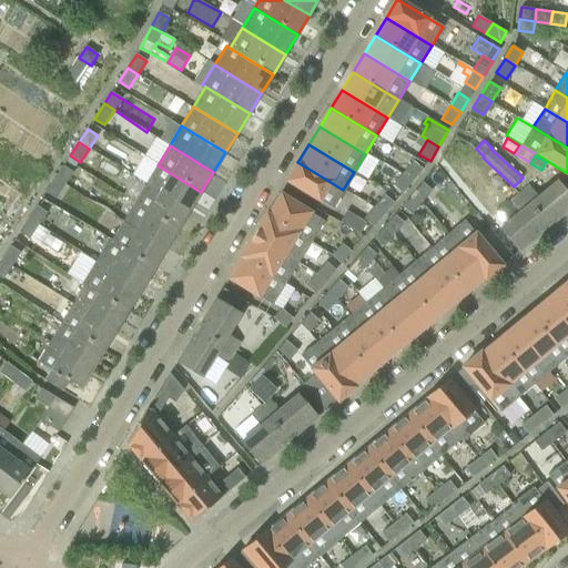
[(343,190),(297,162),(286,181),(332,209),(343,190)]
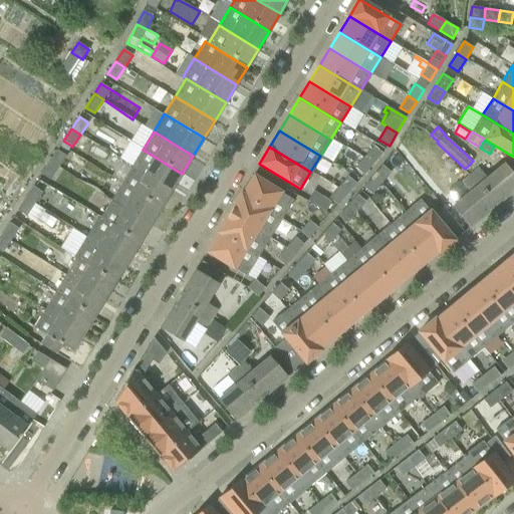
[(374,147),(365,157),(373,164),(382,153),(374,147)]
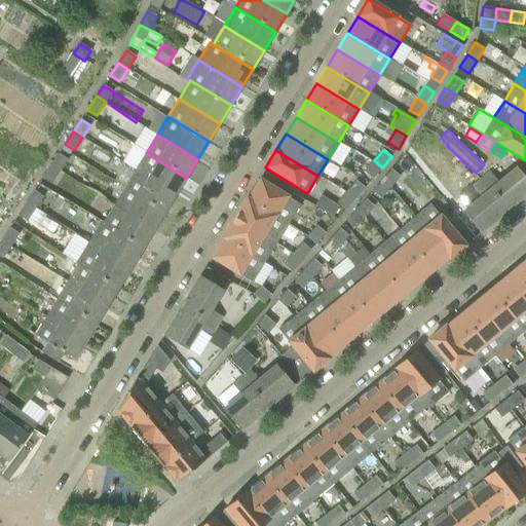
[(186,178),(146,153),(135,171),(176,196),(186,178)]
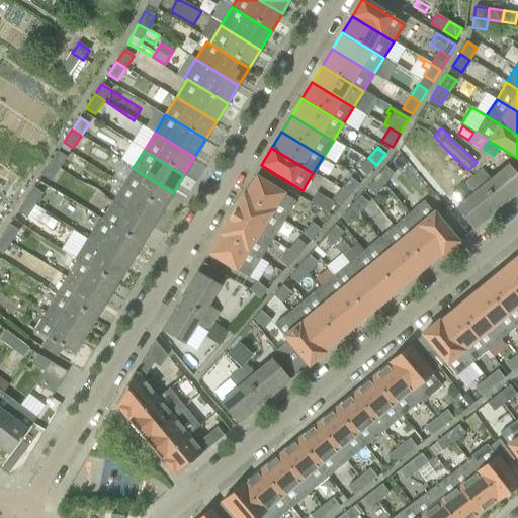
[(50,163),(59,169),(67,158),(58,152),(50,163)]
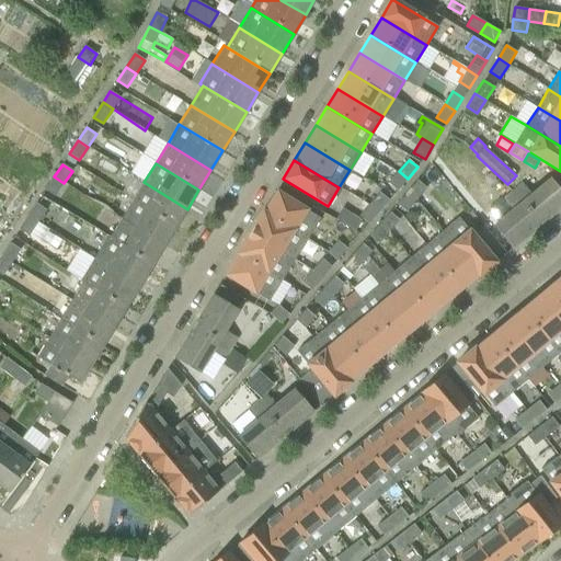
[(408,179),(399,171),(388,183),(397,191),(408,179)]
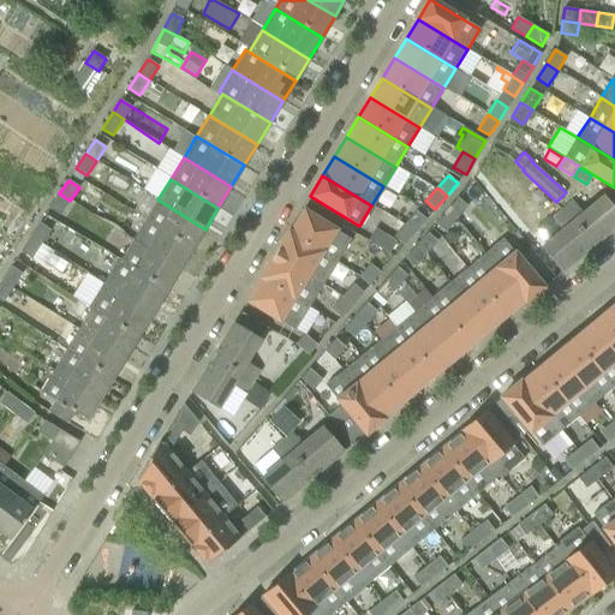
[(70,201),(59,193),(49,208),(60,215),(70,201)]
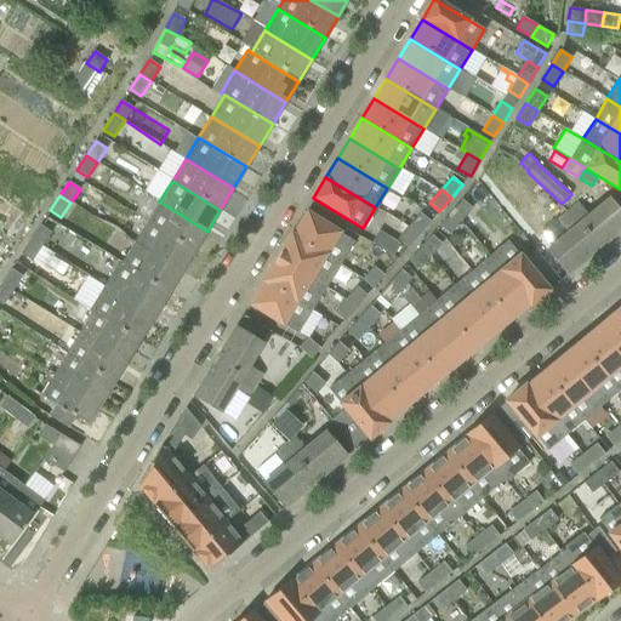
[(451,212),(461,221),(472,208),(462,199),(451,212)]
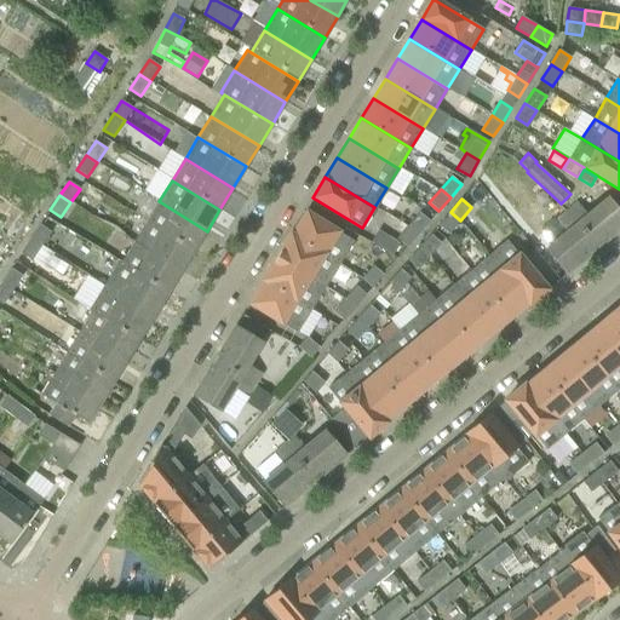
[(578,204),(568,212),(598,250),(619,231),(619,212),(608,199),(587,216),(578,204)]
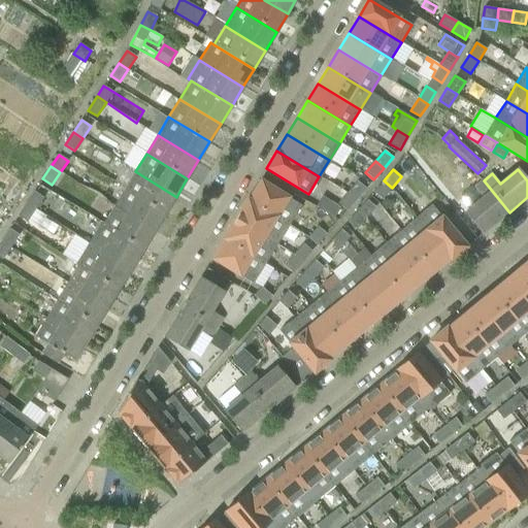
[(176,197),(135,171),(124,190),(165,215),(176,197)]
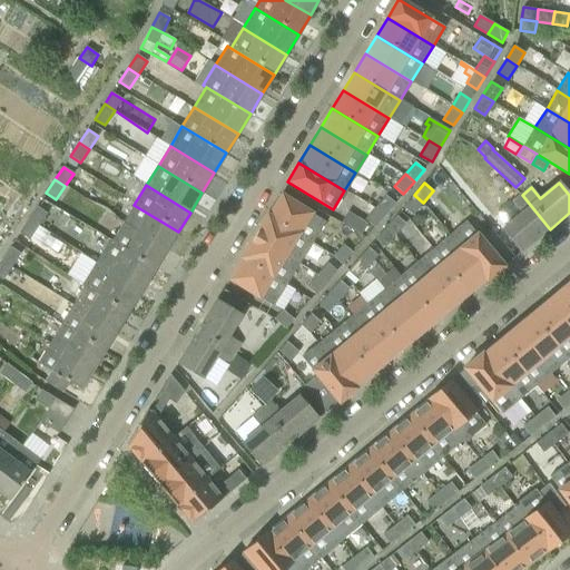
[(282,195),(268,217),(312,244),(325,222),(282,195)]
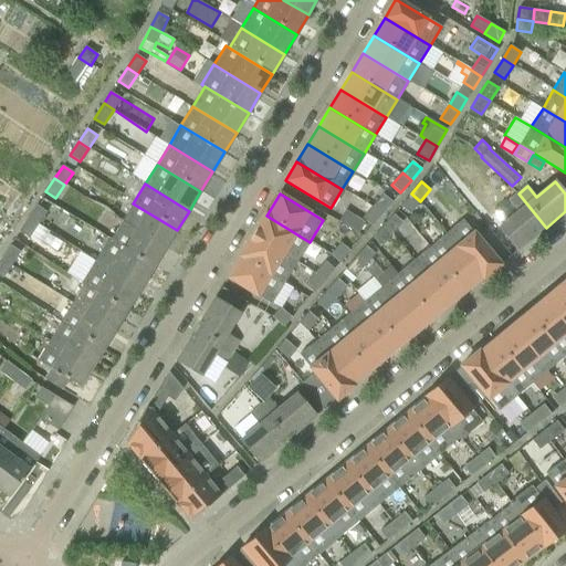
[(384,194),(373,206),(383,213),(392,201),(384,194)]
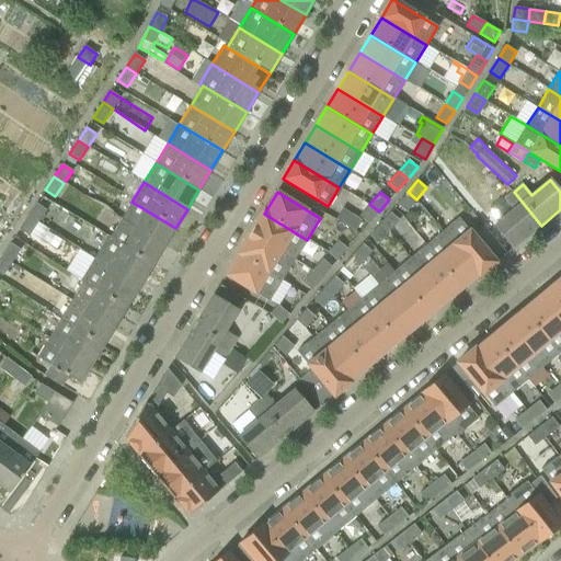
[(407,212),(416,199),(408,192),(398,203),(407,212)]
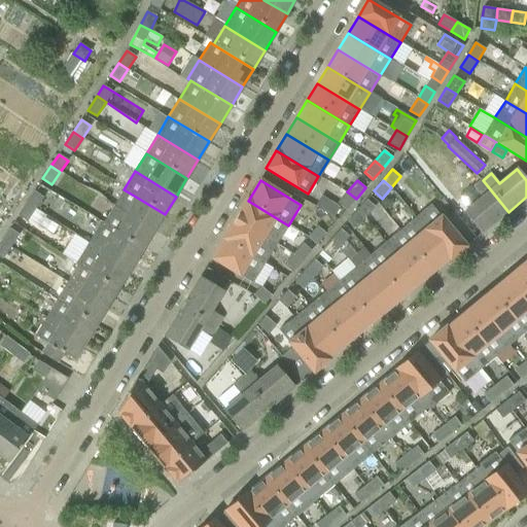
[(508,212),(483,180),(473,187),(482,198),(465,211),(483,233),(508,212)]
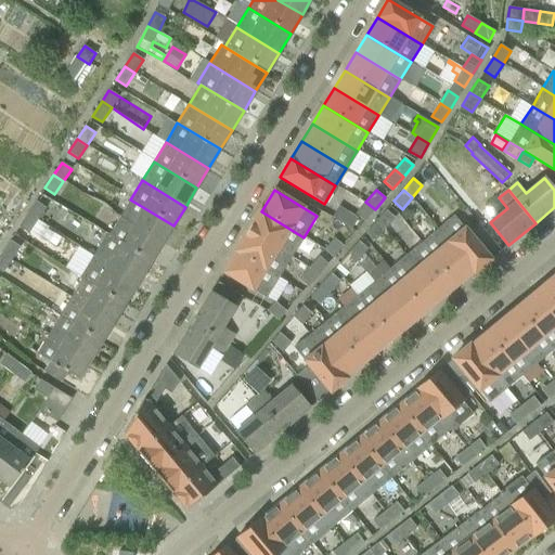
[(173,226),(130,199),(118,219),(162,245),(173,226)]
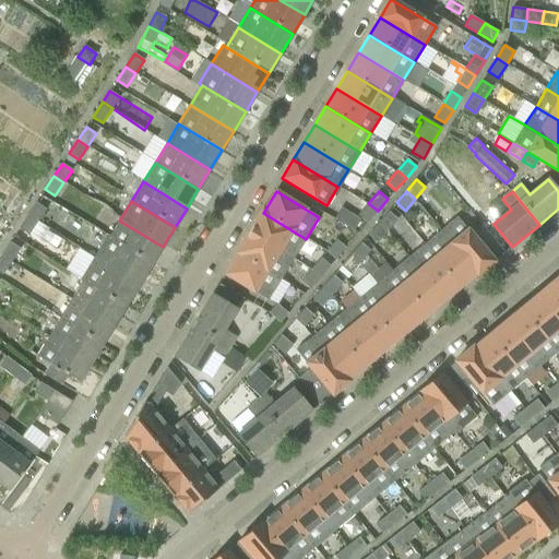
[(27,215),(37,223),(46,210),(36,203),(27,215)]
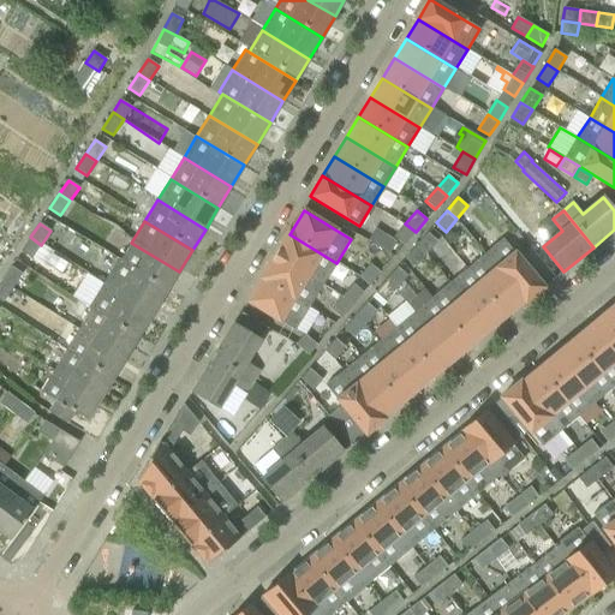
[(416,232),(405,224),(394,237),(404,245),(416,232)]
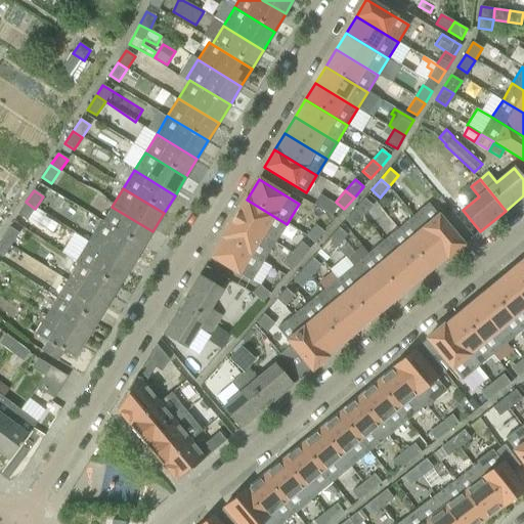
[(334,215),(339,206),(320,195),(315,204),(334,215)]
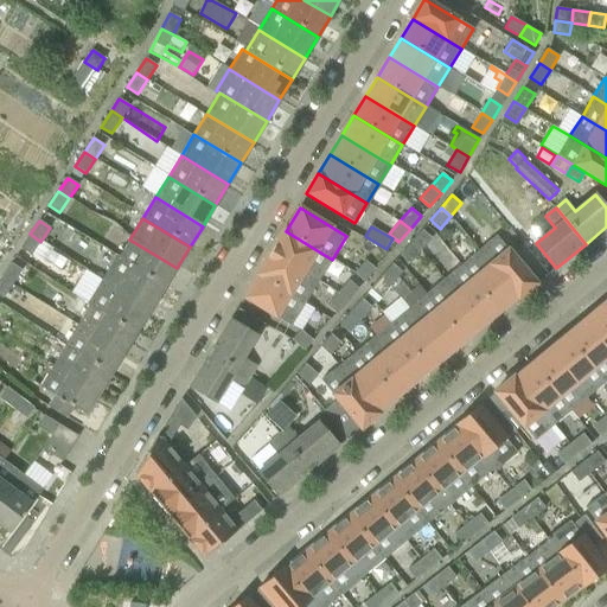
[(411,242),(421,250),(432,238),(422,229),(411,242)]
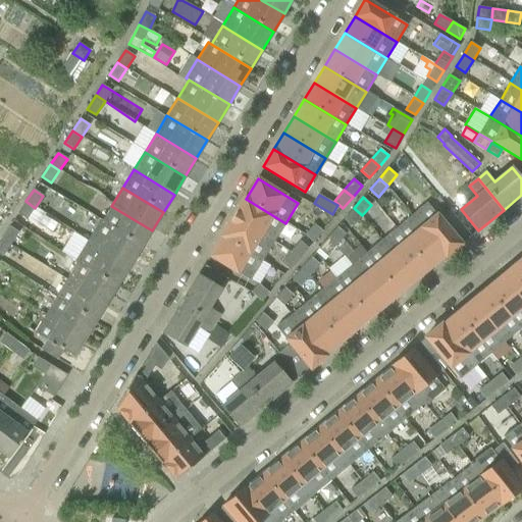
[(285,223),(246,199),(244,198),(232,217),(273,242),(285,223)]
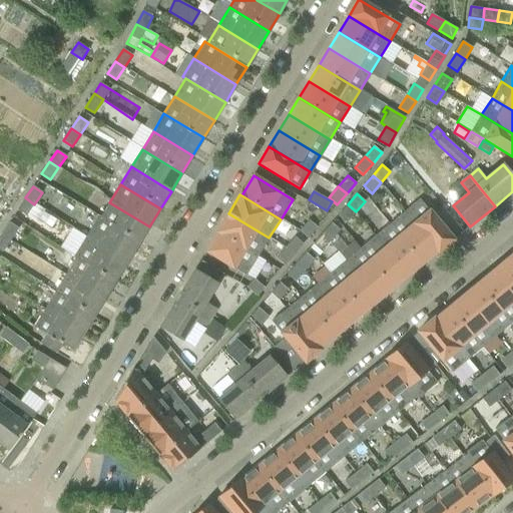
[(34,204),(25,197),(18,209),(27,215),(29,212),(34,204)]
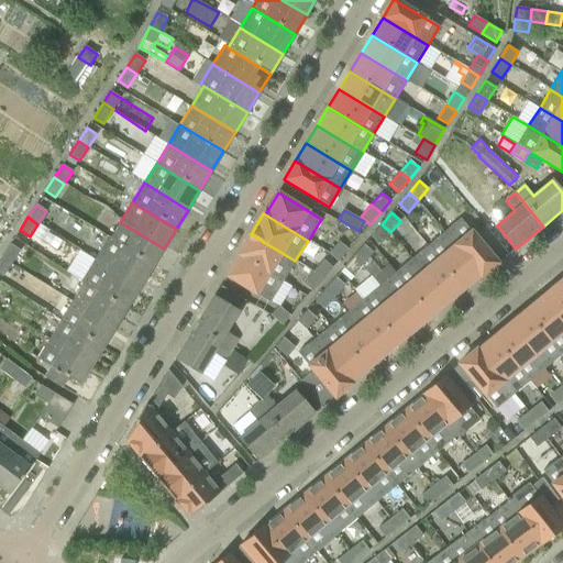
[(444,233),(479,276),(481,278),(509,255),(486,228),(476,236),(462,219),(444,233)]
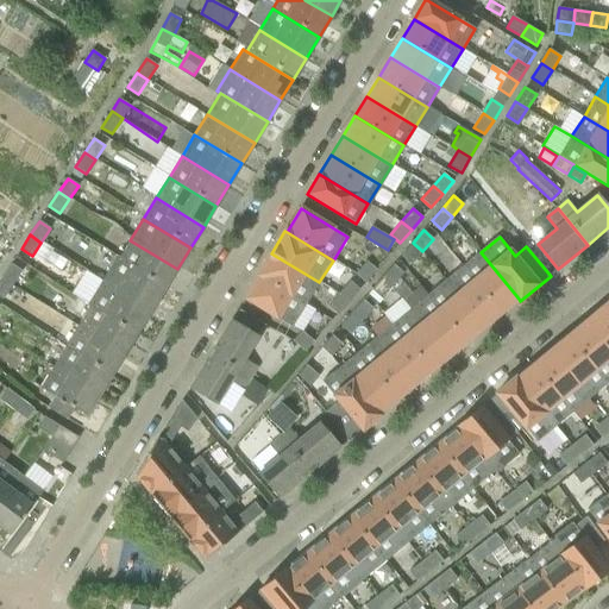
[(177,269),(130,240),(118,262),(164,290),(177,269)]
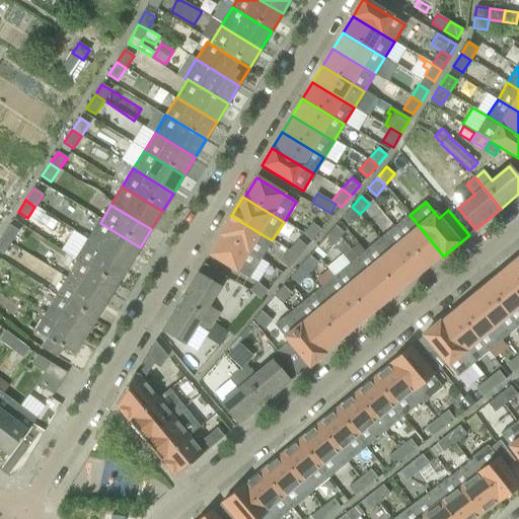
[(34,207),(29,215),(39,221),(44,213),(34,207)]
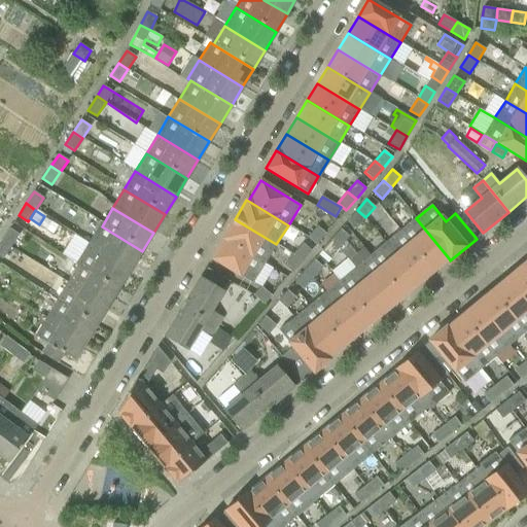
[(356,229),(365,217),(357,210),(347,221),(356,229)]
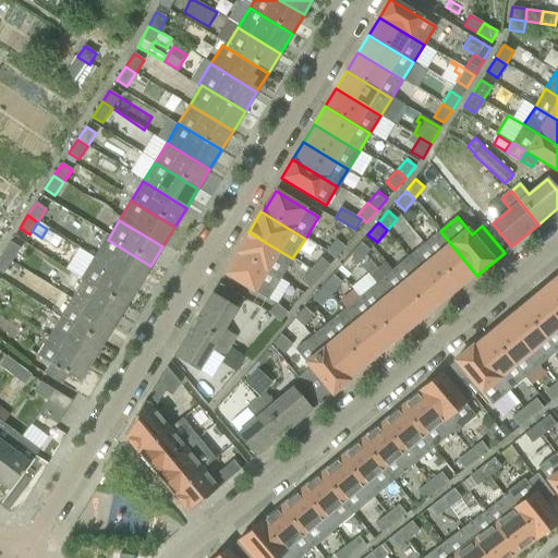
[(475,274),(440,231),(424,244),(459,287),(475,274)]
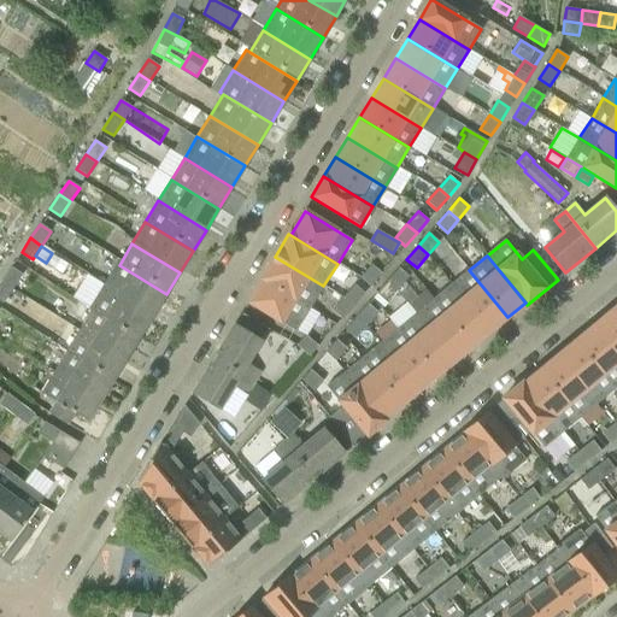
[(263,280),(310,309),(323,286),(275,257),(260,278),(263,280)]
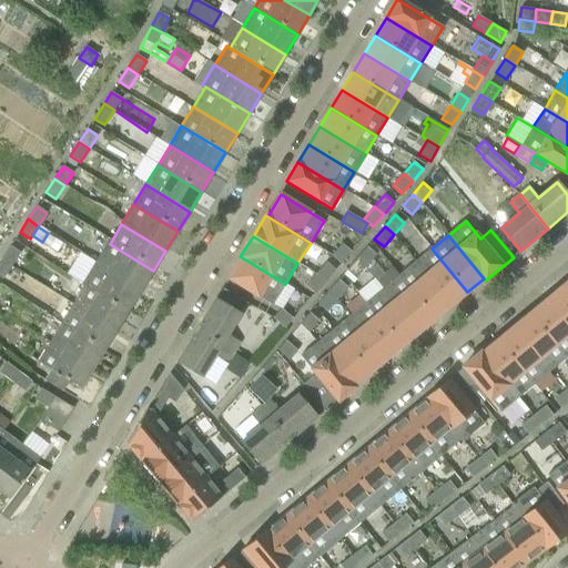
[(153,271),(110,244),(107,242),(94,262),(141,290),(153,271)]
